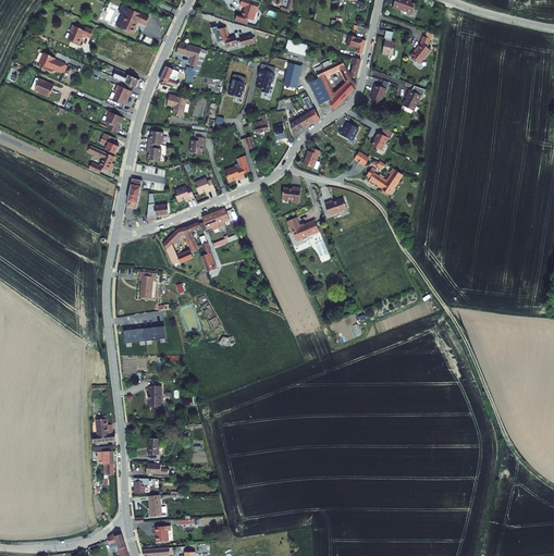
[(260,1),(257,0),(243,0),(241,4),(246,5),(245,7),(245,8),(245,10),(244,10),(242,15),(251,19),(254,17),(257,10),(258,9),(260,1)]
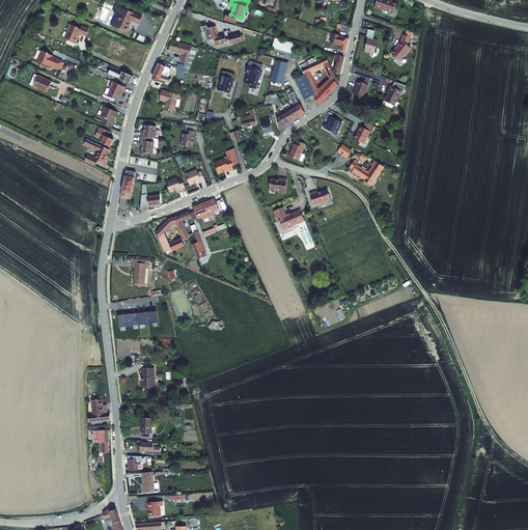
[(279,3),(279,0),(261,0),(261,2),(265,3),(264,3),(269,5),(268,8),(276,11),(277,9),(279,3)]
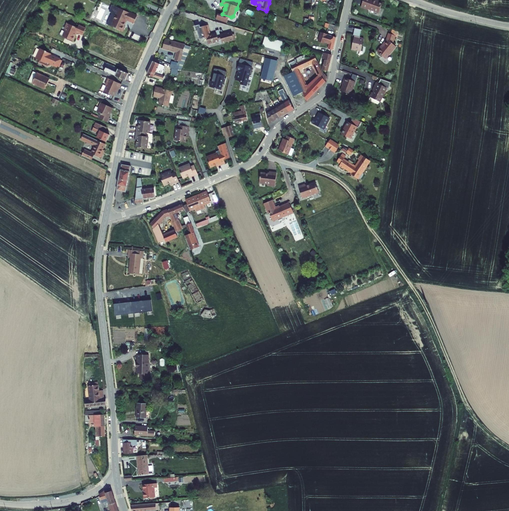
[(377,10),(379,11),(382,2),(377,0),(362,0),(360,6),(367,8),(368,7),(373,9),(374,10),(376,11),(377,10)]
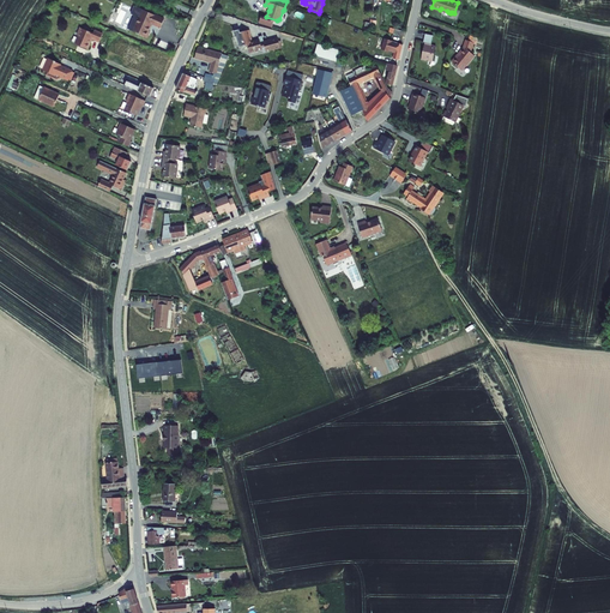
[(165,18),(134,6),(131,14),(136,16),(130,30),(146,37),(152,24),(162,28),(165,18)]
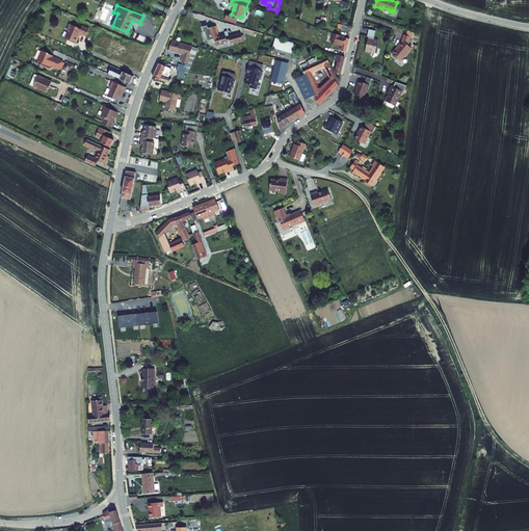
[(81,29),(70,24),(68,29),(69,31),(67,38),(77,43),(79,37),(78,37),(80,33),(86,36),(89,29),(82,26),(81,29)]
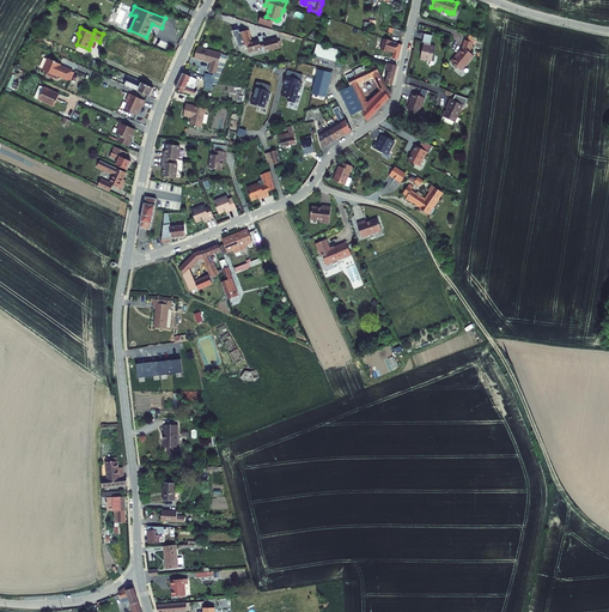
[(244,47),(247,54),(260,50),(260,52),(263,50),(263,53),(278,48),(276,47),(275,41),(274,38),(261,43),(260,40),(256,40),(256,41),(249,43),(245,31),(237,35),(236,31),(231,34),(232,40),(233,38),(236,47),(238,48),(244,47)]
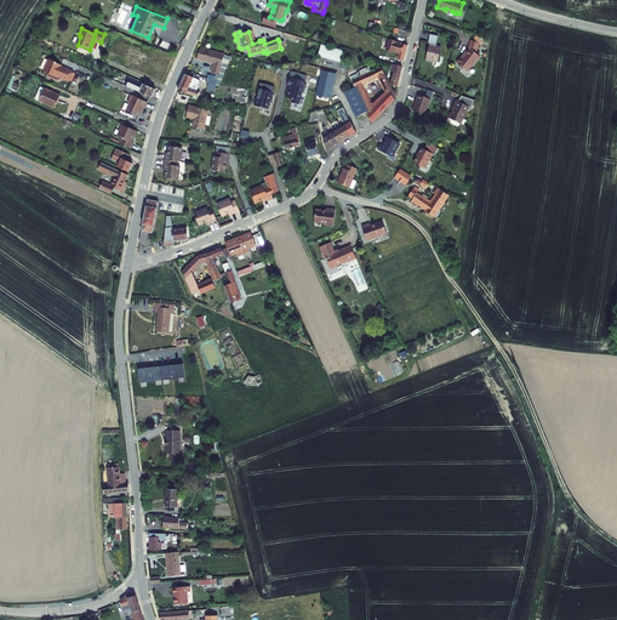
[(430,41),(427,58),(432,60),(433,58),(438,58),(441,44),(436,43),(438,34),(430,33),(428,40),(430,41)]
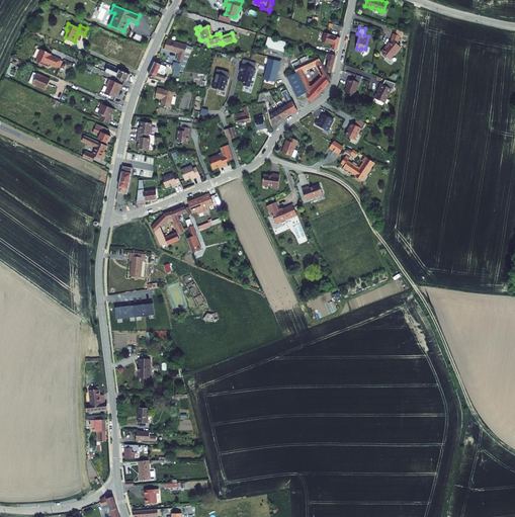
[(326,32),(324,40),(333,44),(332,50),(336,51),(339,37),(335,35),(326,32)]
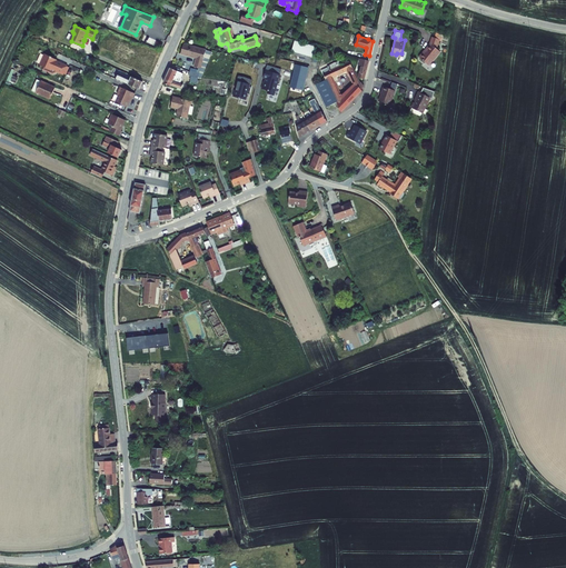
[(295,39),(290,55),(315,61),(319,46),(297,39),(295,39)]
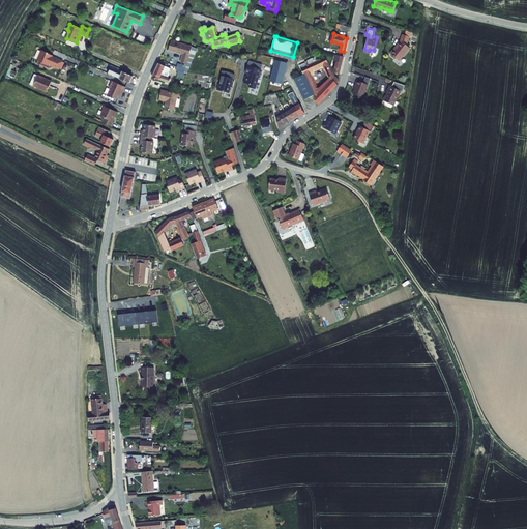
[(310,43),(309,46),(319,50),(321,42),(311,39),(310,43)]
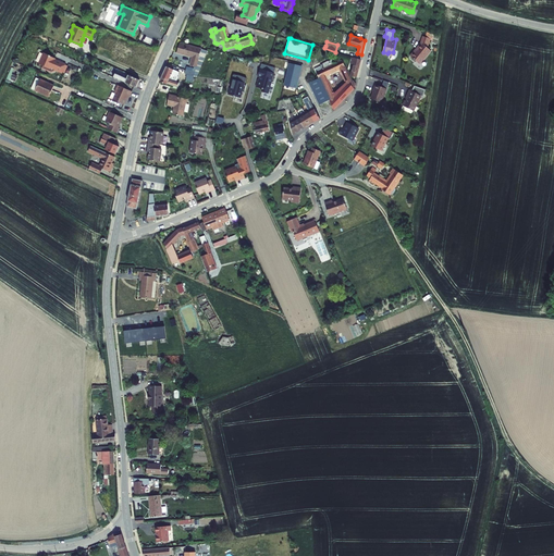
[(414,57),(422,63),(433,49),(428,46),(422,41),(418,48),(419,49),(414,57)]
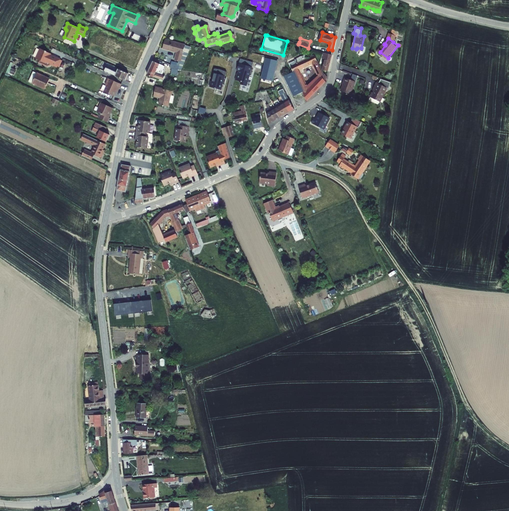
[(182,69),(191,46),(165,39),(163,48),(177,52),(175,60),(172,59),(171,64),(170,67),(182,69)]
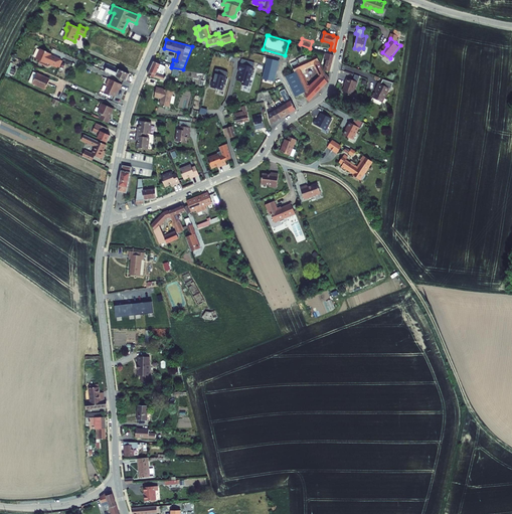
[(46,51),(40,48),(35,59),(39,60),(38,62),(47,66),(49,65),(50,63),(54,64),(57,58),(48,54),(49,53),(45,51),(46,51)]
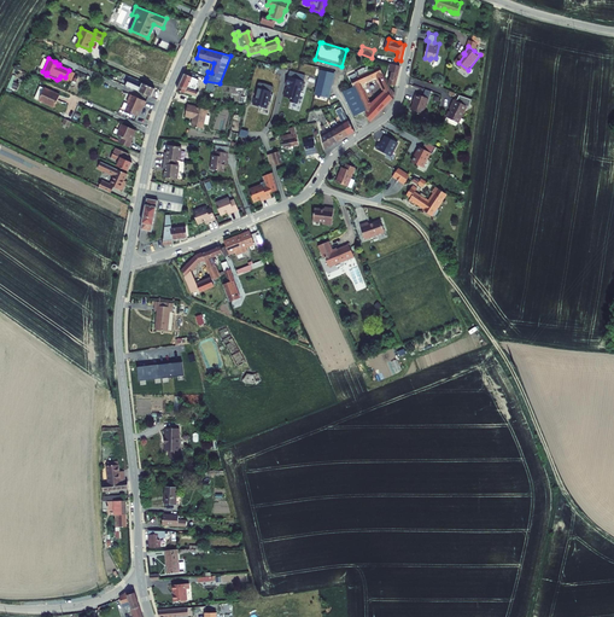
[(391,71),(389,83),(395,86),(399,65),(390,63),(387,70),(391,71)]
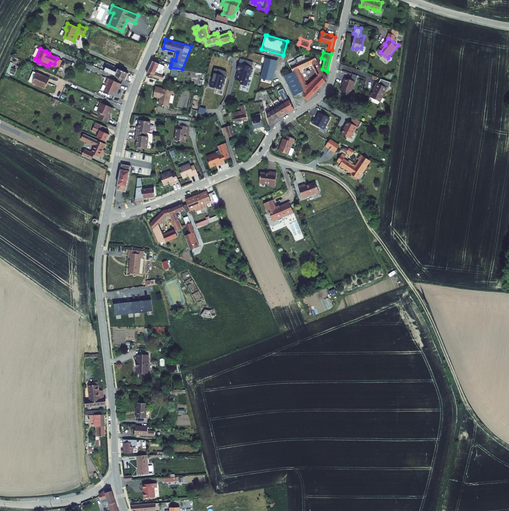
[(300,55),(291,59),(292,61),(286,64),(290,72),(299,91),(304,101),(324,81),(325,77),(321,73),(320,73),(317,66),(311,55),(302,59),(300,55)]
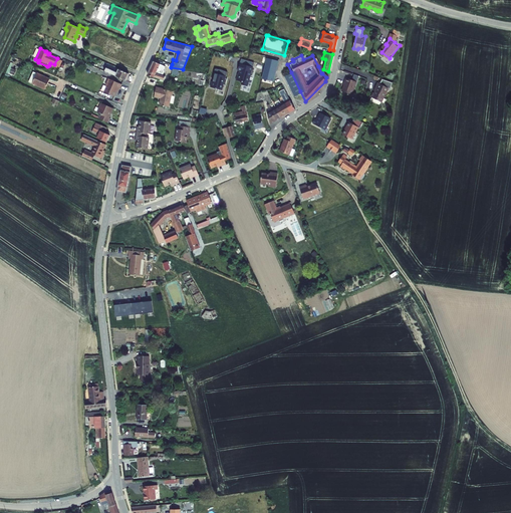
[(262,78),(273,79),(276,60),(265,58),(262,78)]
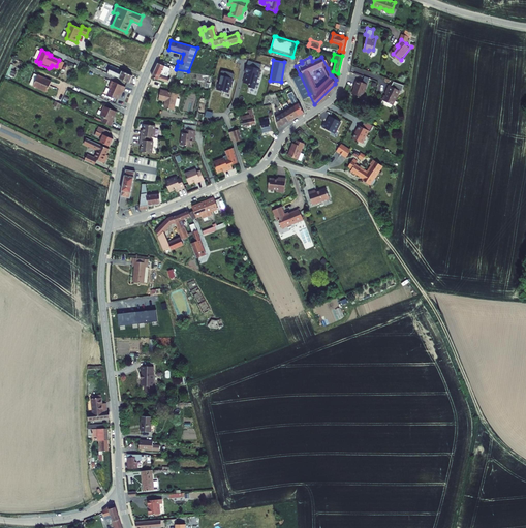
[(157,67),(152,76),(159,80),(159,79),(169,82),(169,80),(172,80),(173,78),(161,73),(162,70),(168,72),(169,68),(158,63),(157,67)]
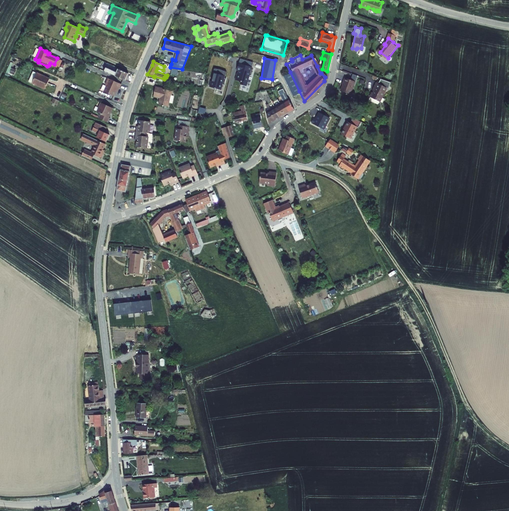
[(238,63),(236,69),(239,70),(238,73),(237,73),(235,80),(241,81),(241,84),(246,86),(249,74),(251,75),(252,70),(250,70),(251,66),(238,63)]
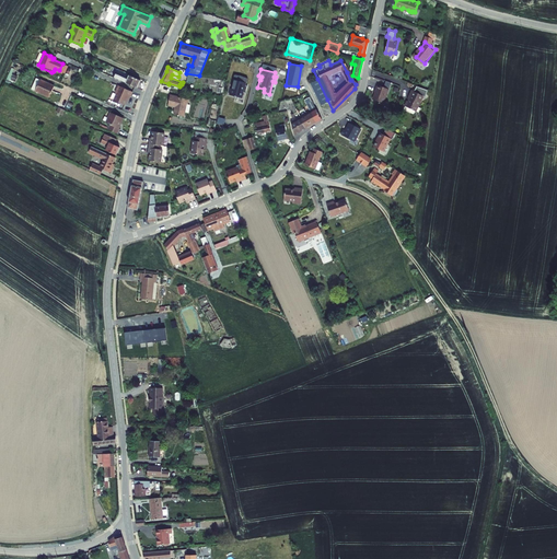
[(126,82),(137,86),(140,80),(129,74),(127,78),(120,74),(118,74),(116,78),(118,79),(126,82)]
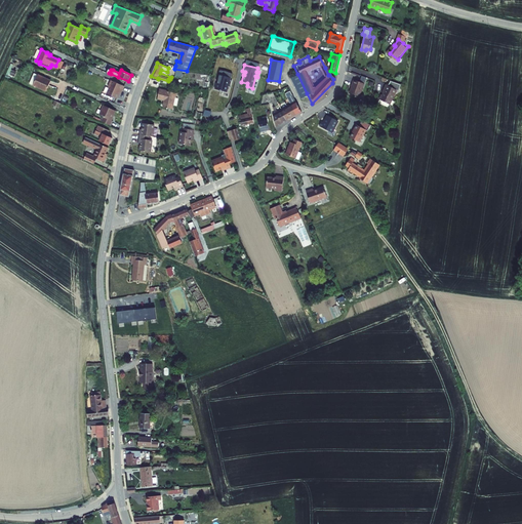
[(47,90),(51,80),(33,72),(29,82),(47,90)]
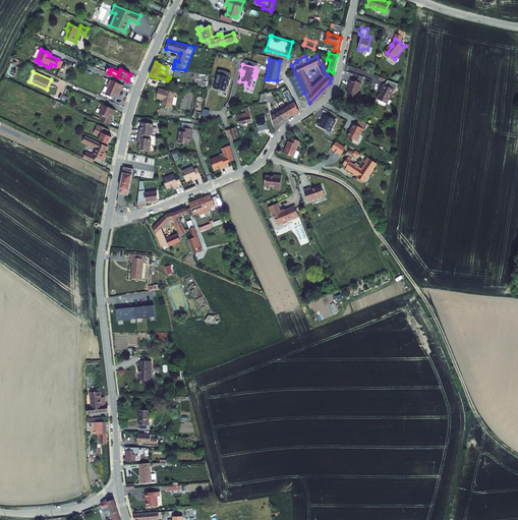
[(223,72),(217,71),(216,75),(215,81),(216,81),(215,84),(214,84),(213,90),(225,93),(226,87),(227,78),(228,78),(230,73),(223,72)]
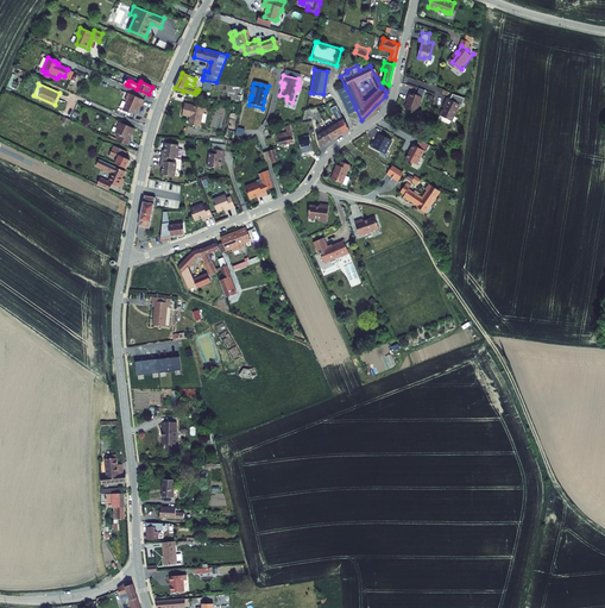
[(346,113),(355,108),(345,86),(334,91),(346,113)]
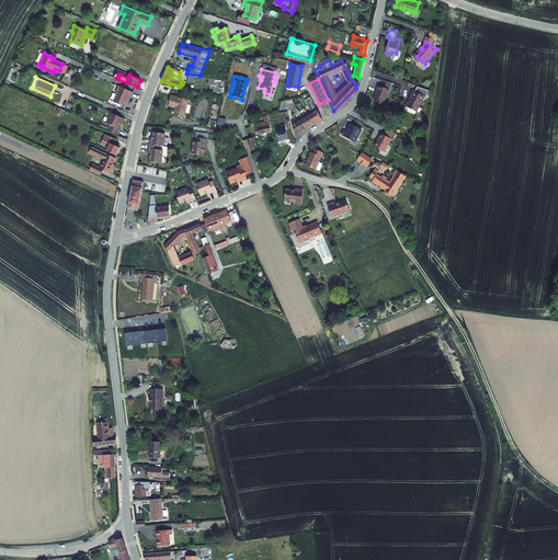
[(376,99),(387,102),(391,89),(379,84),(378,88),(379,89),(376,99)]
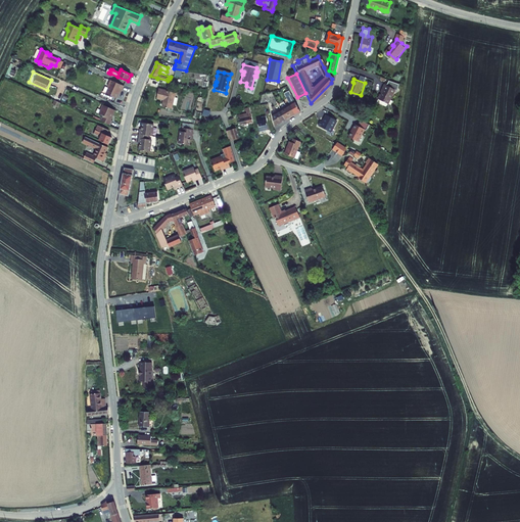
[(126,86),(112,80),(109,87),(110,87),(108,93),(119,98),(122,89),(124,90),(126,86)]
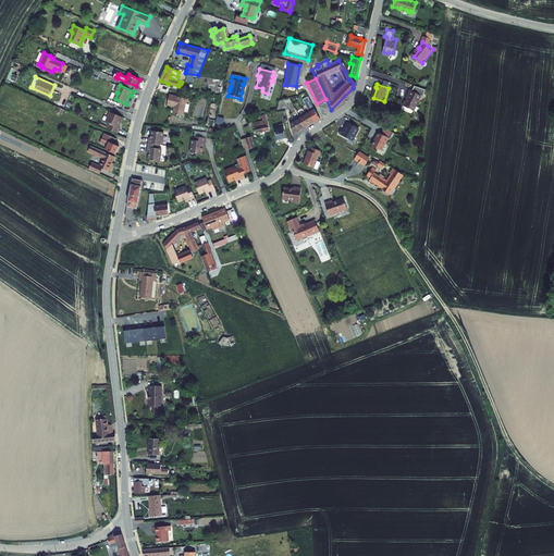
[(407,100),(406,99),(404,104),(415,110),(422,95),(425,96),(427,89),(416,85),(414,90),(411,89),(408,97),(409,97),(407,100)]
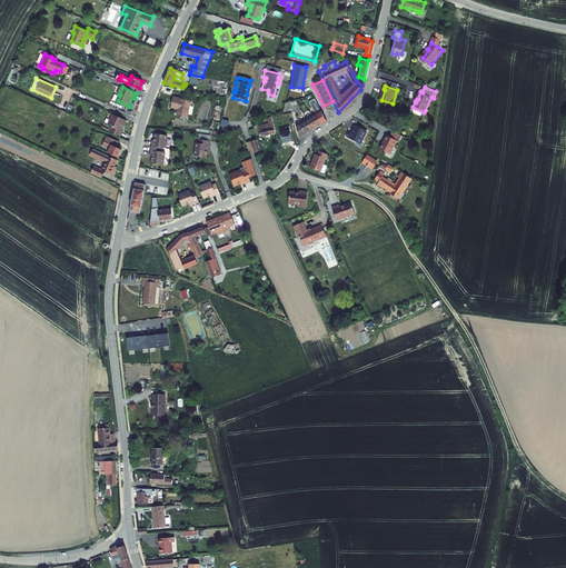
[(179,107),(178,115),(188,117),(190,103),(191,103),(192,99),(174,96),(171,106),(179,107)]
